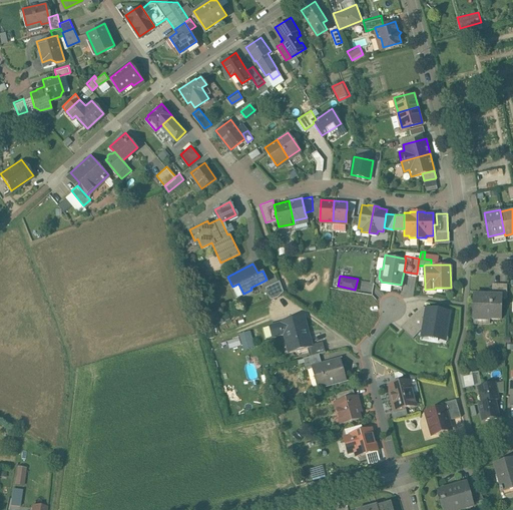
[(280,279),(266,286),(271,298),(278,295),(284,290),(280,279)]
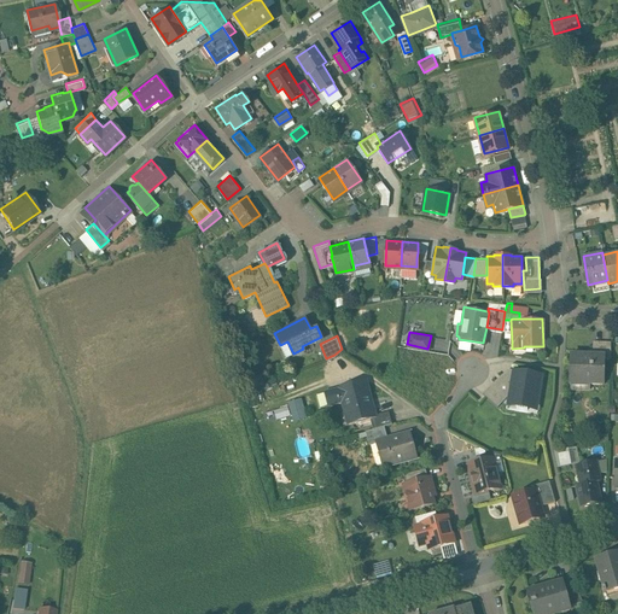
[(611,339),(592,339),(592,352),(593,352),(593,355),(602,355),(602,356),(610,356),(611,339)]
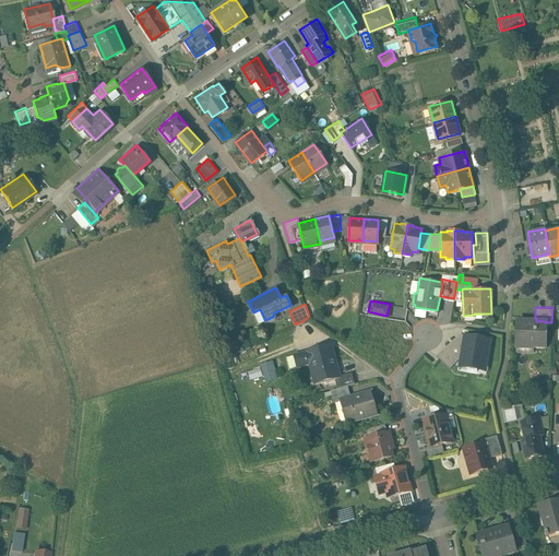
[(535,319),(515,318),(515,342),(533,343),(533,345),(545,345),(545,322),(545,321),(536,321),(536,319),(535,319)]
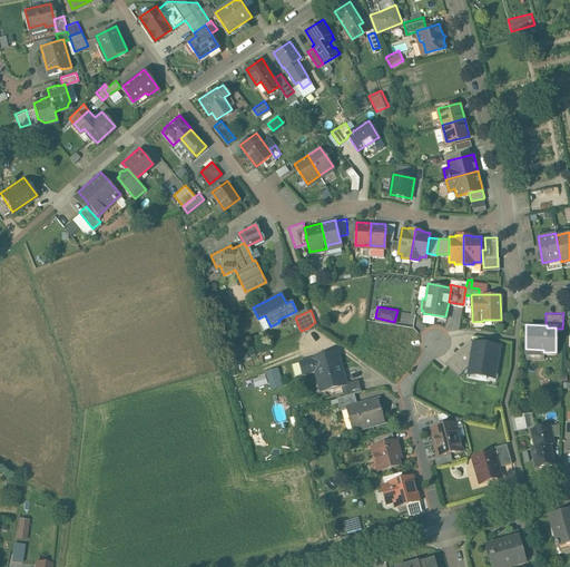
[(463,346),(459,350),(458,349),(444,361),(459,373),(467,364),(468,364),(472,339),(469,339),(462,345),(463,346)]
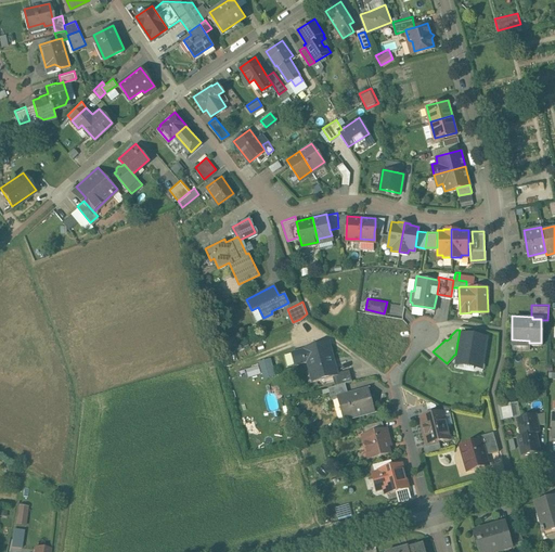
[(486,334),(460,330),(455,355),(455,356),(457,356),(465,357),(464,364),(474,366),(475,358),(481,359),(481,360),(483,360),(488,334),(486,334)]
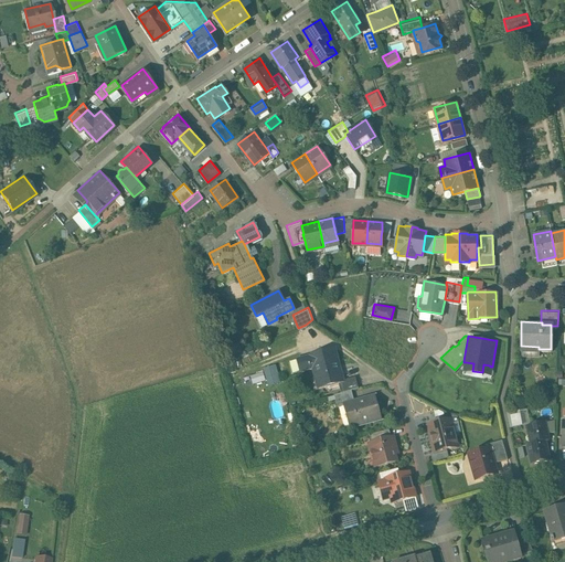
[(333,347),(310,353),(319,385),(338,380),(342,379),(333,347)]
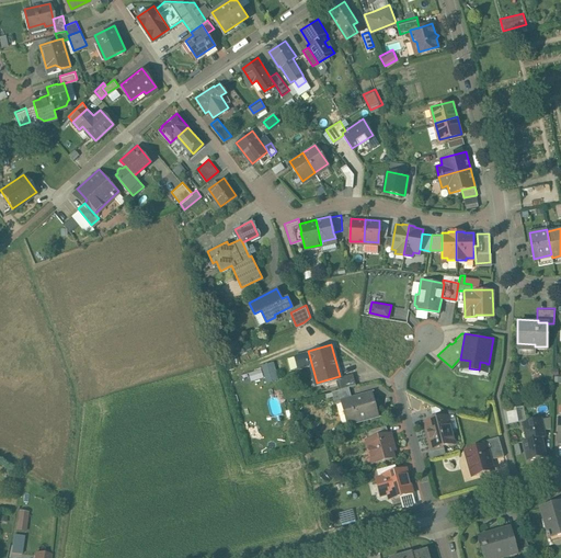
[(273,357),(260,362),(265,379),(278,376),(273,357)]
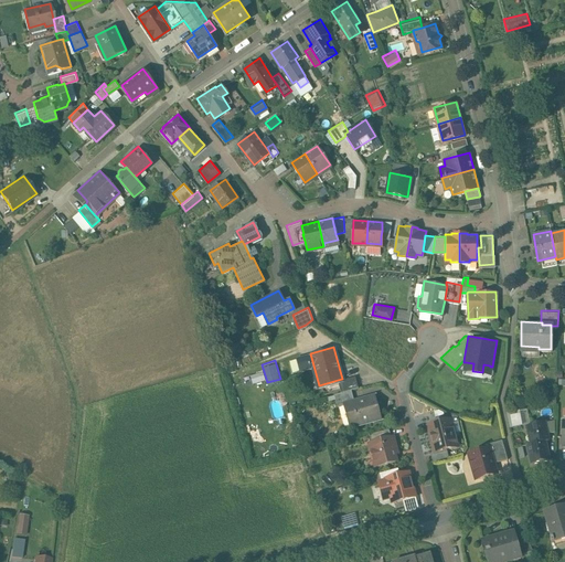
[(355,374),(342,379),(338,380),(341,391),(351,388),(358,386),(355,374)]
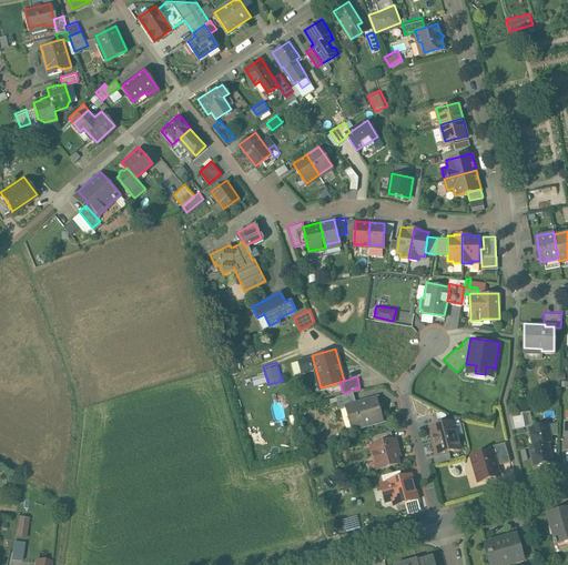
[(343,393),(335,395),(338,407),(346,405),(346,404),(356,401),(353,390),(343,393)]
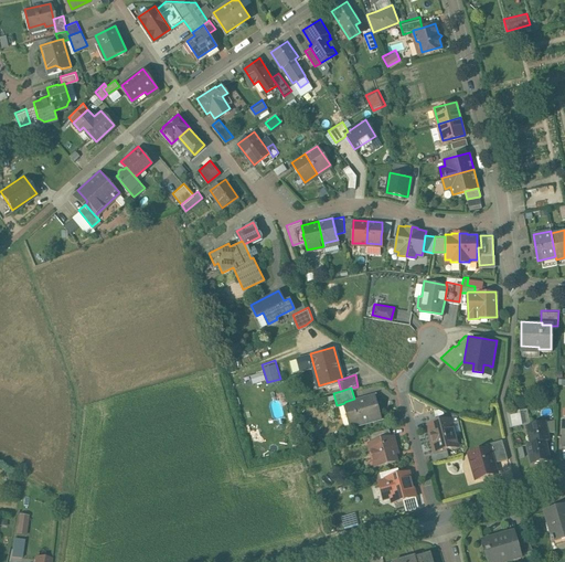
[(354,399),(344,402),(344,403),(351,424),(380,416),(373,394),(354,399)]
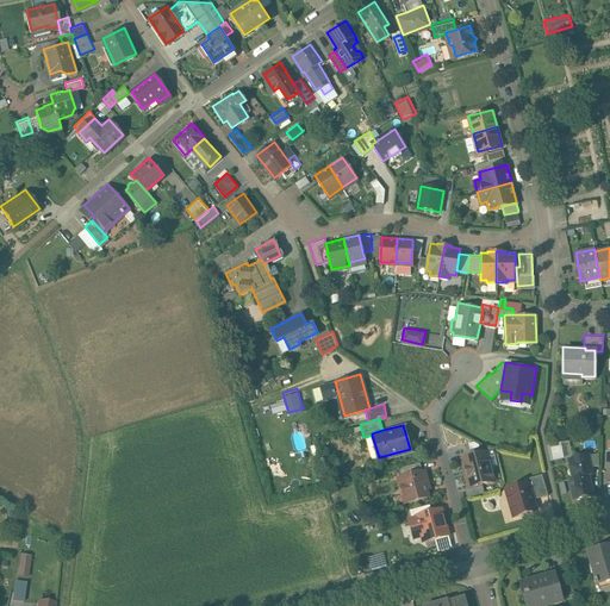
[(559,443),(551,445),(553,457),(561,456),(559,443)]
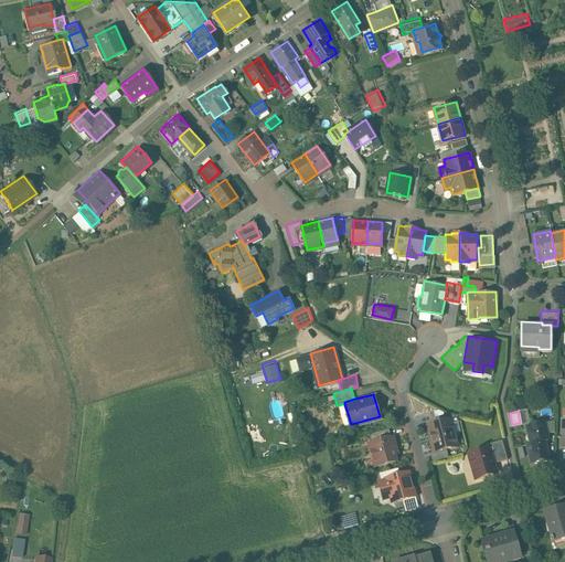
[(447,412),(438,414),(440,420),(450,417),(451,422),(458,420),(457,413),(447,412)]
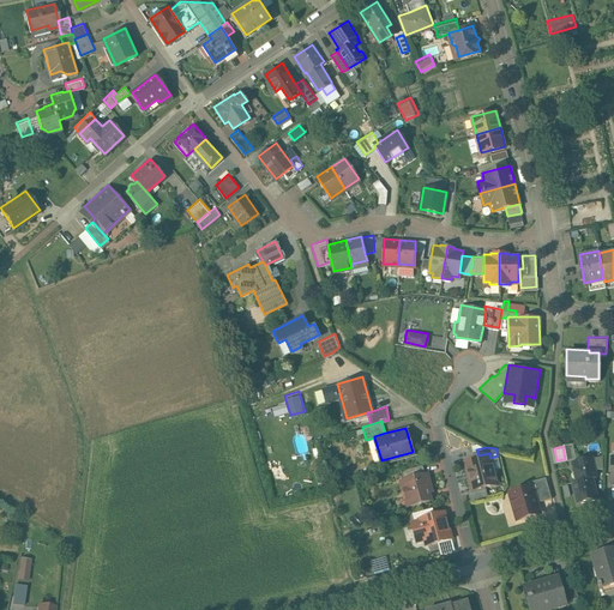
[(479,456),(464,459),(473,488),(497,482),(491,458),(489,453),(479,456)]
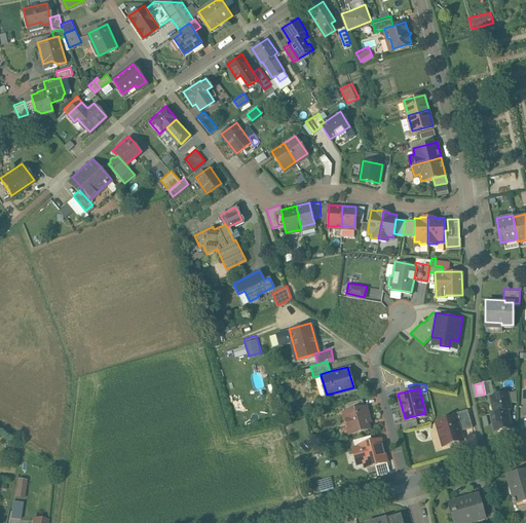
[(506,390),(490,394),(493,411),(490,411),(494,430),(512,425),(510,416),(508,408),(511,408),(506,390)]
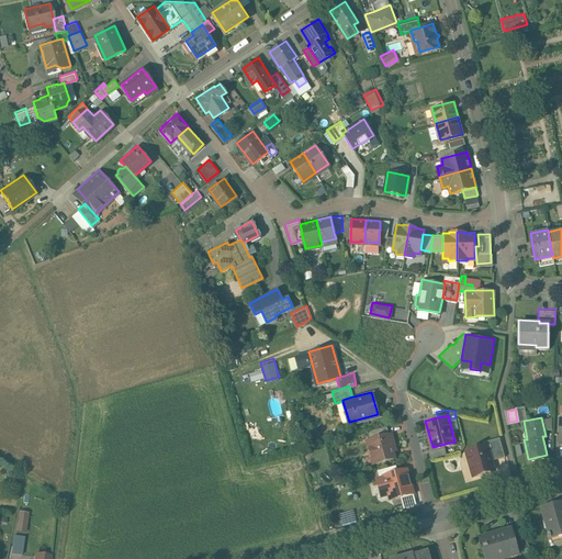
[(386,425),(368,429),(370,438),(389,433),(386,425)]
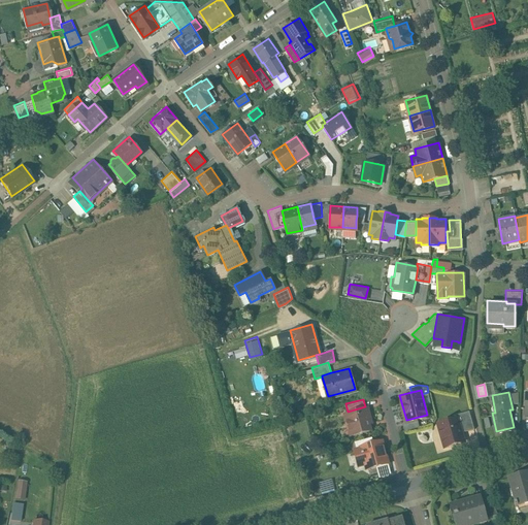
[(365,406),(348,412),(344,413),(347,421),(350,420),(352,427),(353,433),(370,428),(367,418),(370,417),(367,405),(365,406)]
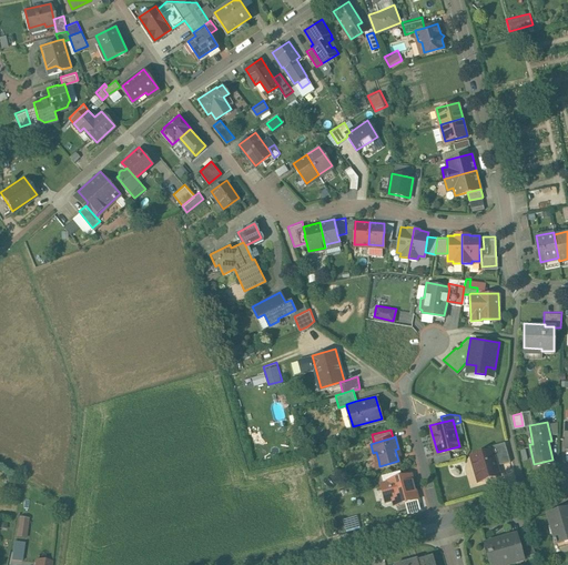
[(505,441),(490,444),(492,449),(496,463),(510,460),(505,441)]
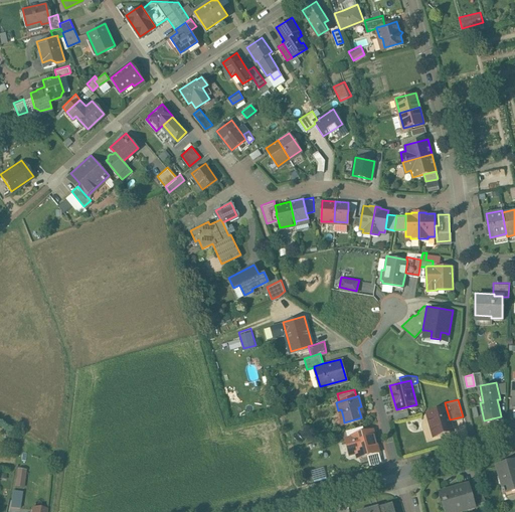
[(446,406),(426,411),(430,419),(434,434),(453,429),(450,419),(446,406)]
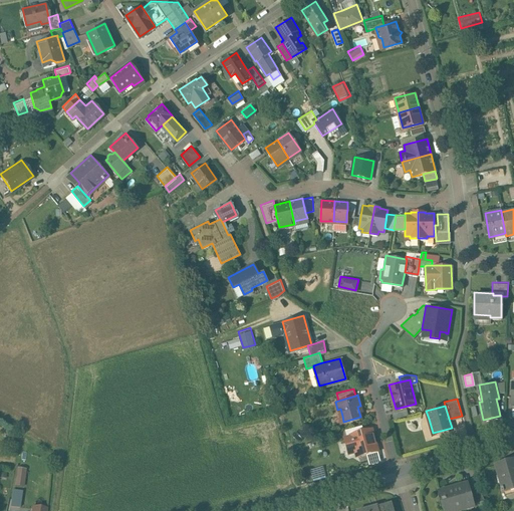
[(366,423),(348,427),(350,433),(367,428),(366,423)]
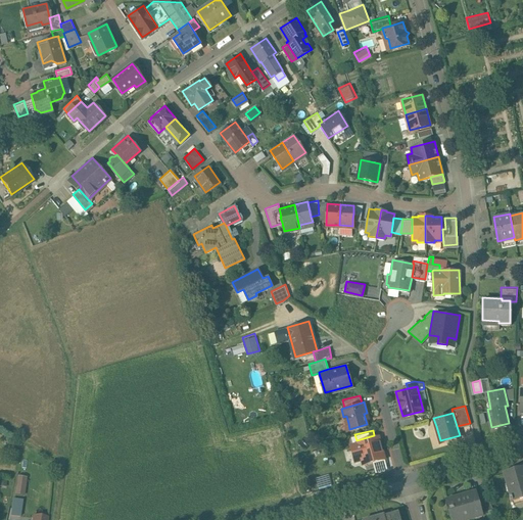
[(374,435),(357,440),(359,447),(358,447),(358,448),(359,448),(361,457),(360,457),(361,458),(362,458),(362,461),(365,462),(382,458),(384,455),(379,436),(376,435),(374,435)]
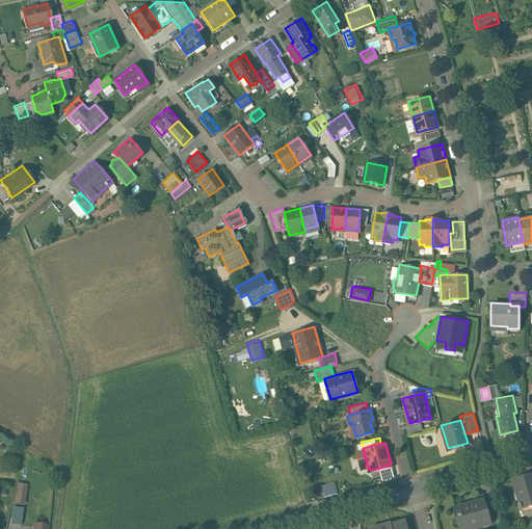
[(531,474),(512,480),(520,504),(517,504),(519,508),(531,504),(531,474)]
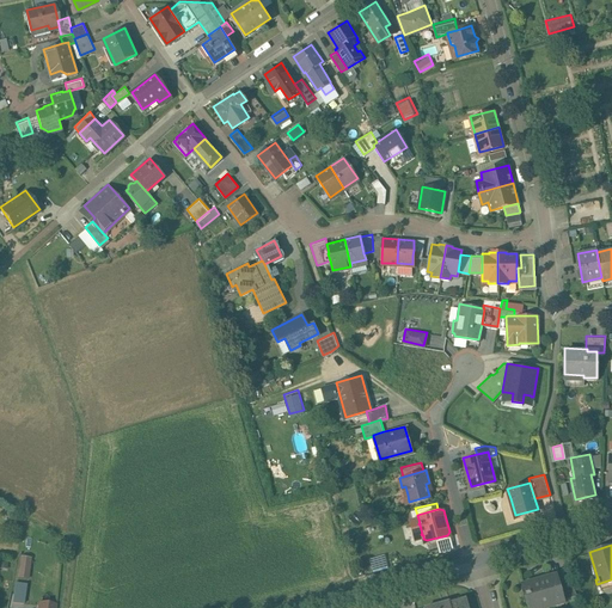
[(16,573),(26,575),(31,553),(19,551),(16,573)]
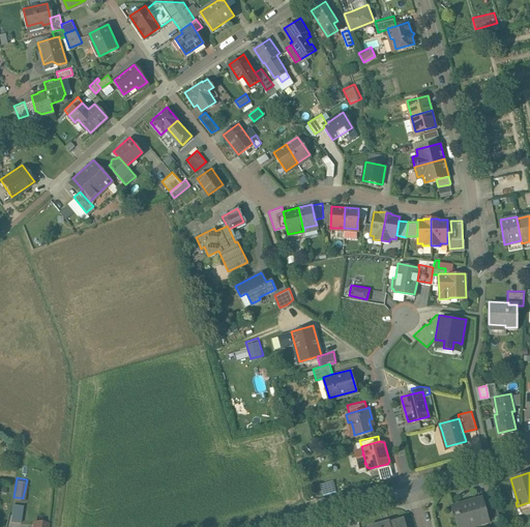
[(493,495),(481,498),(487,518),(499,515),(493,495)]
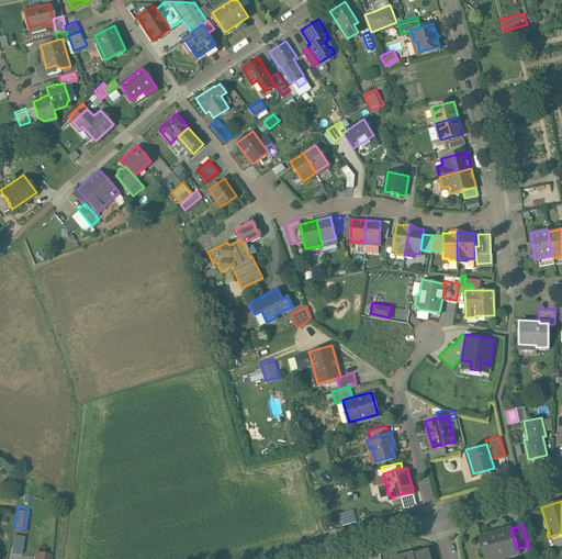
[(499,530),(480,536),(480,537),(483,536),(485,544),(482,545),(486,558),(492,558),(497,558),(497,556),(507,554),(507,555),(517,552),(510,528),(510,527),(508,527),(509,529),(499,532),(499,530)]
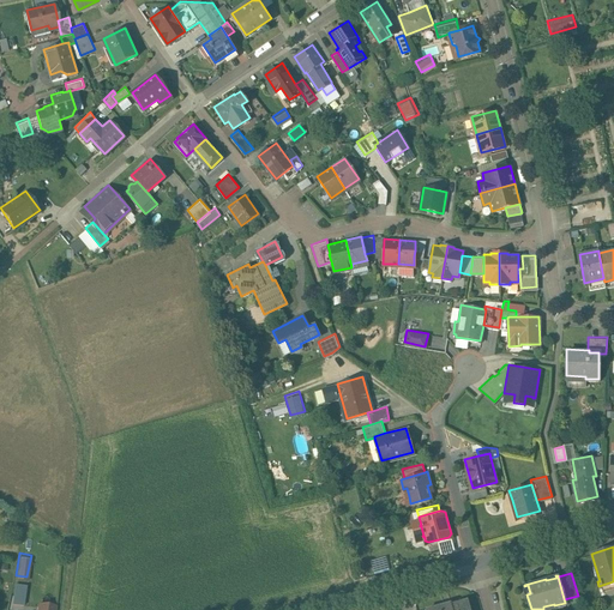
[(26,584),(16,583),(13,602),(23,603),(26,584)]
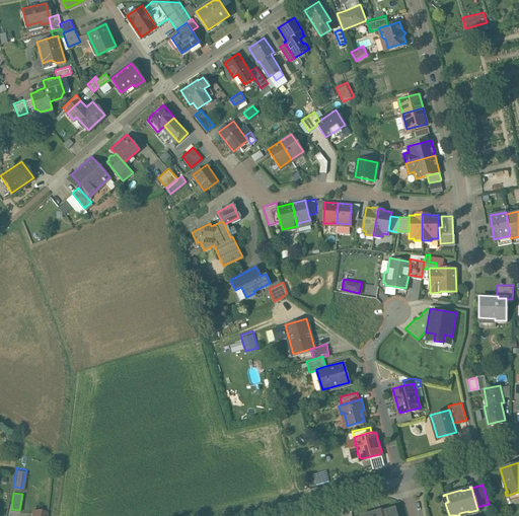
[(388,515),(394,507),(381,510),(380,509),(360,515),(388,515)]
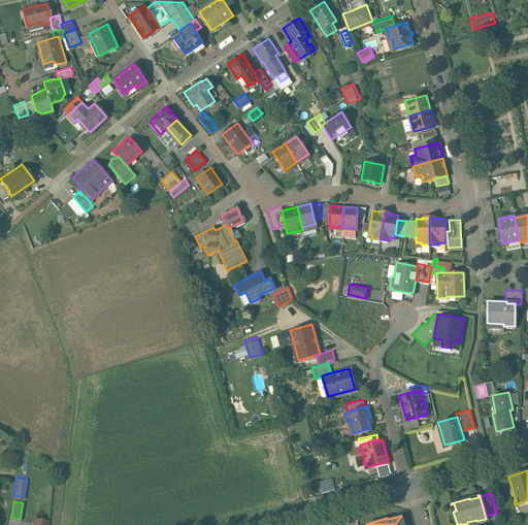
[(403,524),(401,516),(395,524),(403,524)]
